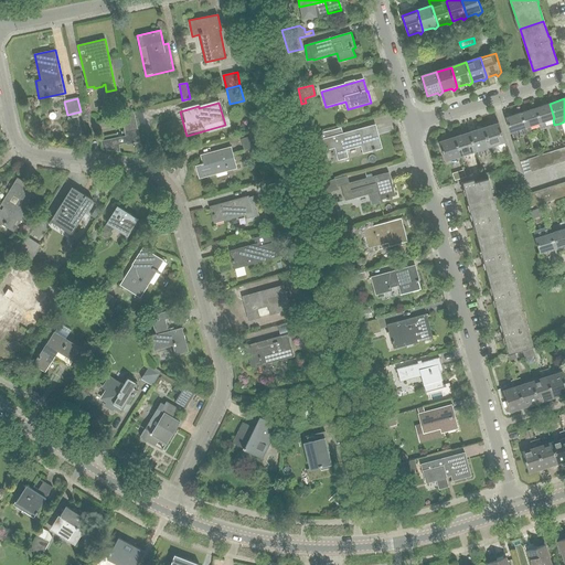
[(540,124),(537,124),(540,130),(545,128),(543,121),(553,119),(554,118),(550,104),(534,108),(540,124)]
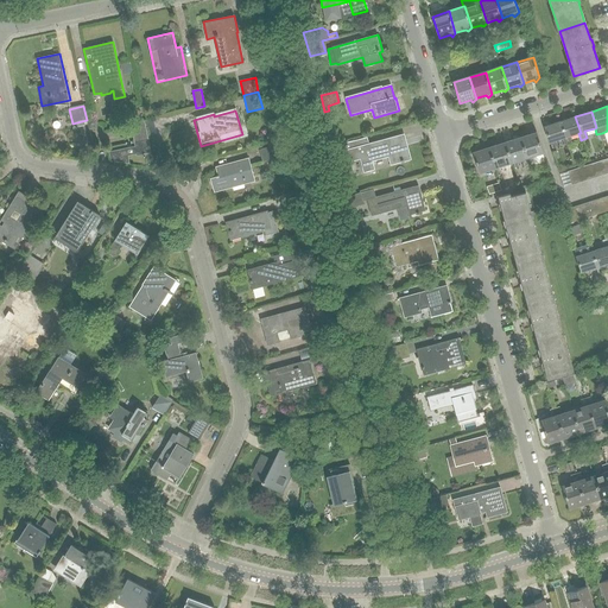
[(575,116),(559,121),(564,138),(563,138),(565,145),(571,143),(569,137),(578,133),(581,133),(575,116)]
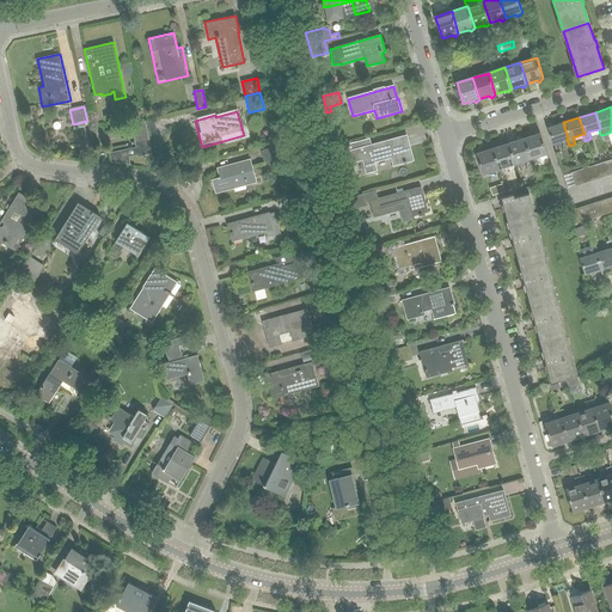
[(148,141),(145,122),(132,124),(135,144),(148,141)]
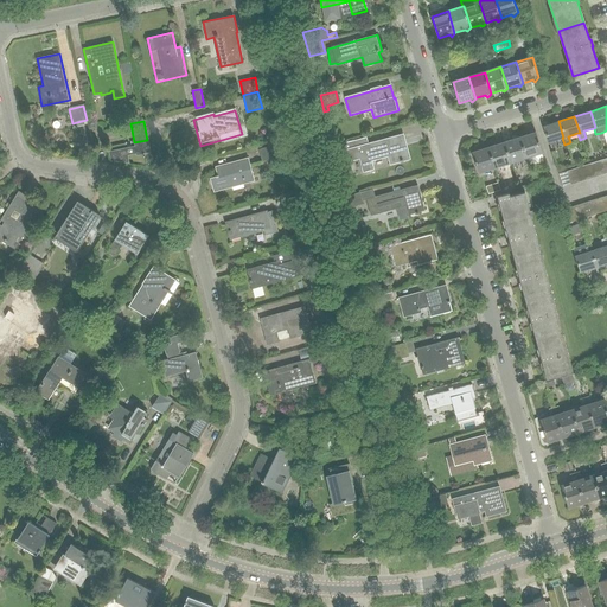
[(553,141),(562,138),(563,138),(558,121),(543,127),(548,142),(549,142),(550,148),(554,148),(553,141)]
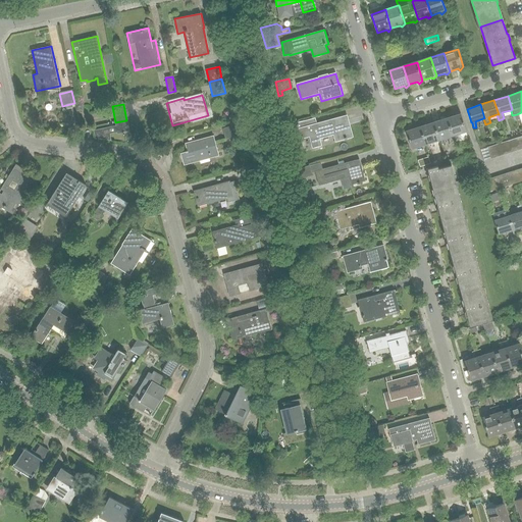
[(456,115),(447,118),(452,136),(466,132),(460,113),(456,113),(456,115)]
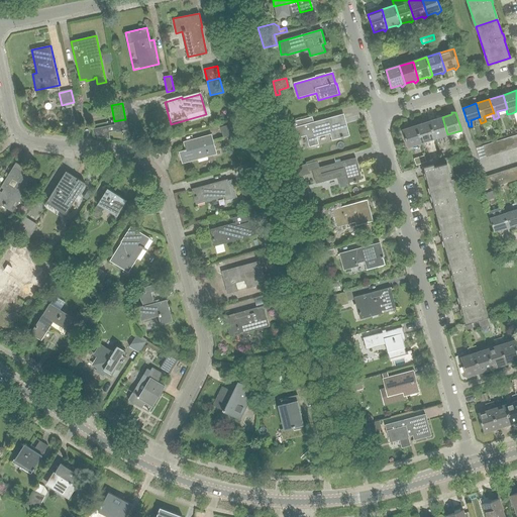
[(314,127),(313,123),(311,116),(286,123),(288,130),(293,129),(295,138),(306,134),(310,147),(318,144),(316,137),(330,133),(332,141),(348,136),(342,115),(327,119),(328,123),(314,127)]
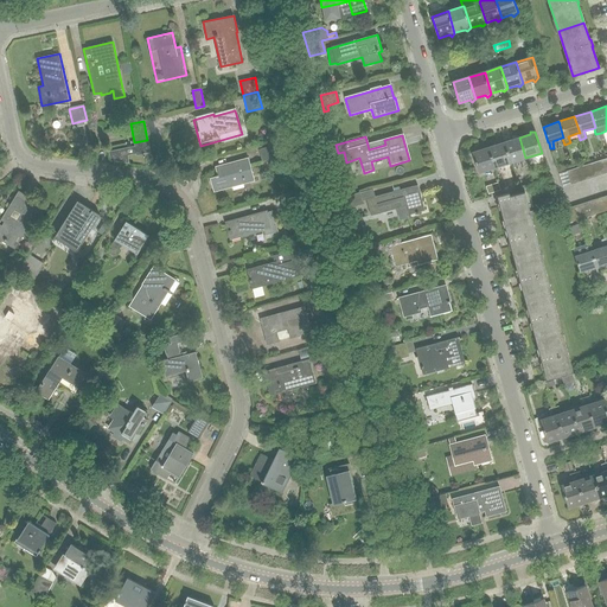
[(513,140),(504,142),(510,164),(525,158),(519,138),(515,136),(513,140)]
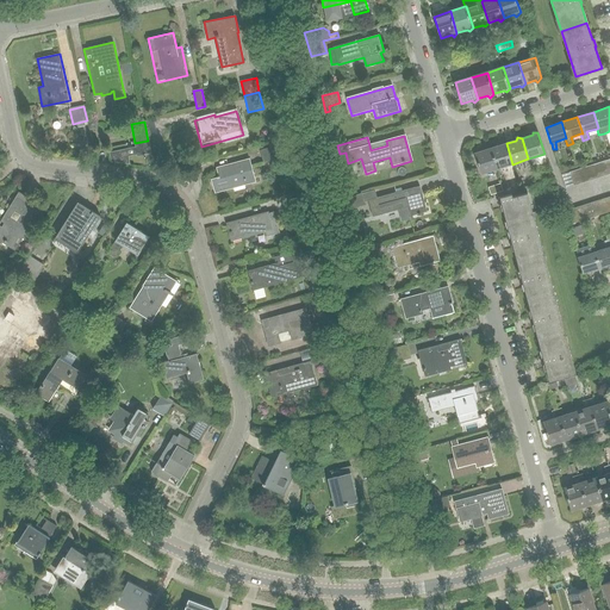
[(148,141),(135,143),(135,148),(110,153),(112,163),(130,165),(129,157),(137,156),(137,157),(151,155),(148,141)]
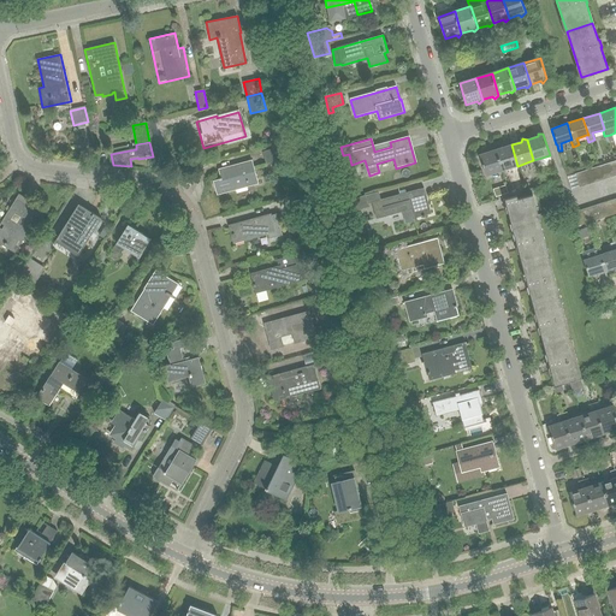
[(505,147),(495,150),(502,171),(517,166),(511,144),(510,144),(507,143),(505,147)]
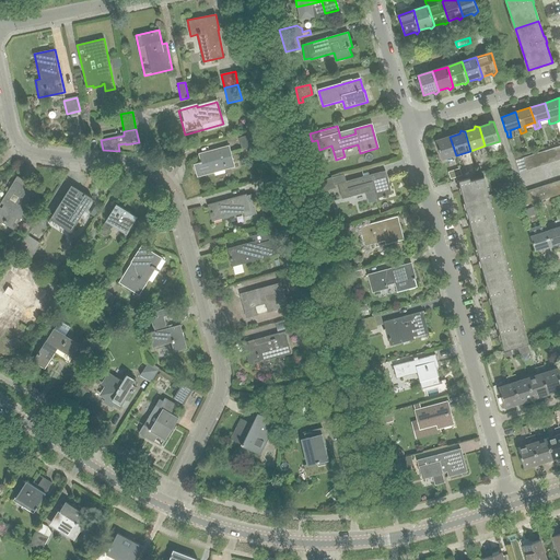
[(253,147),(249,136),(238,138),(242,150),(253,147)]
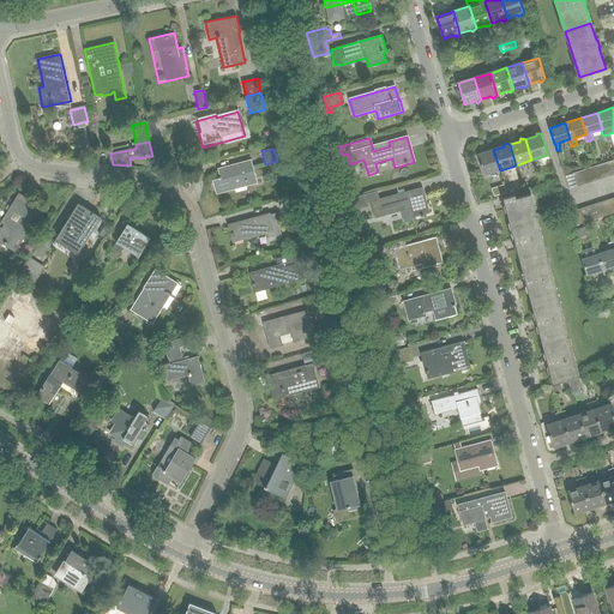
[(483,175),(500,170),(493,150),(493,149),(488,149),(488,151),(477,155),(483,175)]
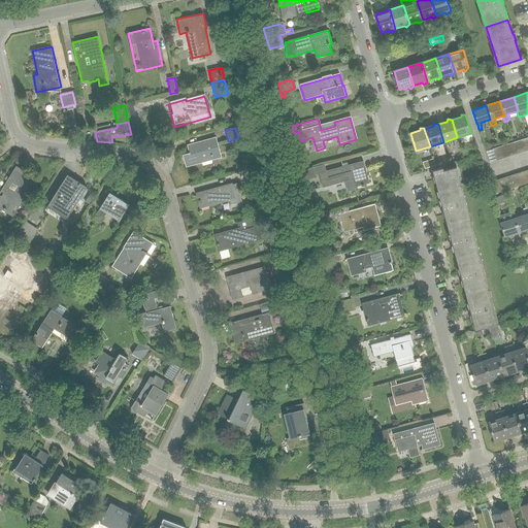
[(186,168),(221,158),(216,139),(187,147),(190,156),(183,157),(186,168)]
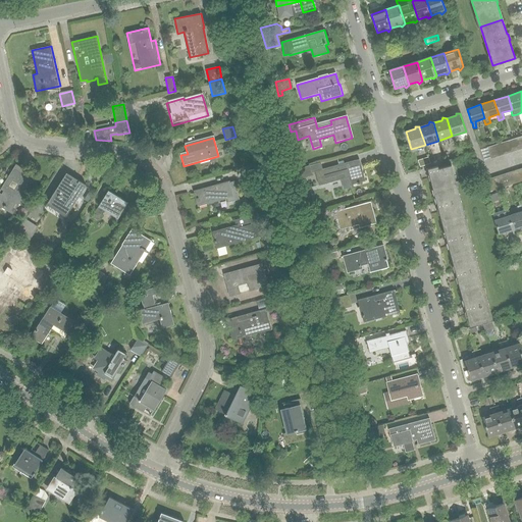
[(518,138),(512,140),(516,151),(521,149),(518,138)]
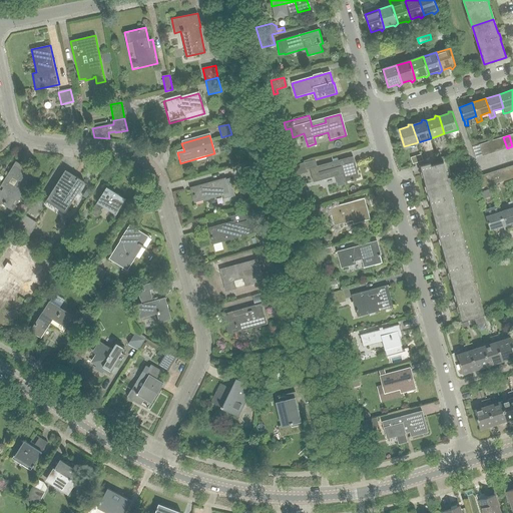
[(503,137),(497,139),(501,150),(507,148),(503,137)]
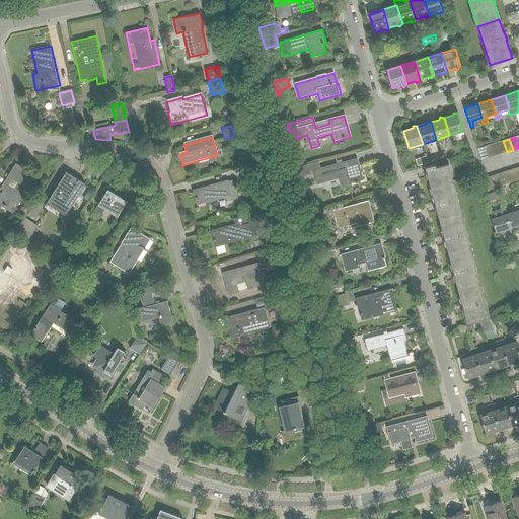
[(503,141),(497,142),(500,154),(507,152),(503,141)]
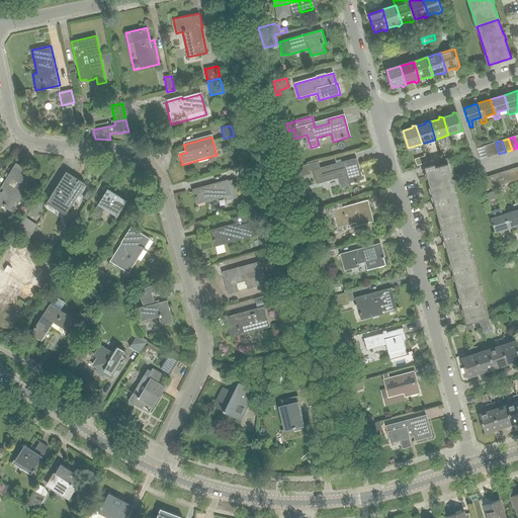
[(496,142),(490,144),(493,156),(499,154),(496,142)]
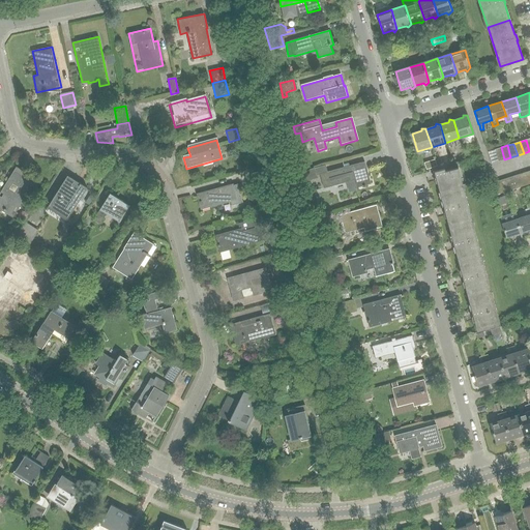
[(501,147),(494,149),(498,162),(504,159),(501,147)]
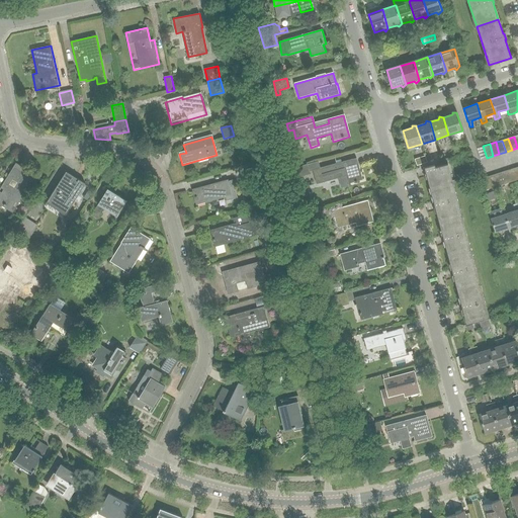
[(487,158),(483,146),(477,148),(481,160),(487,158)]
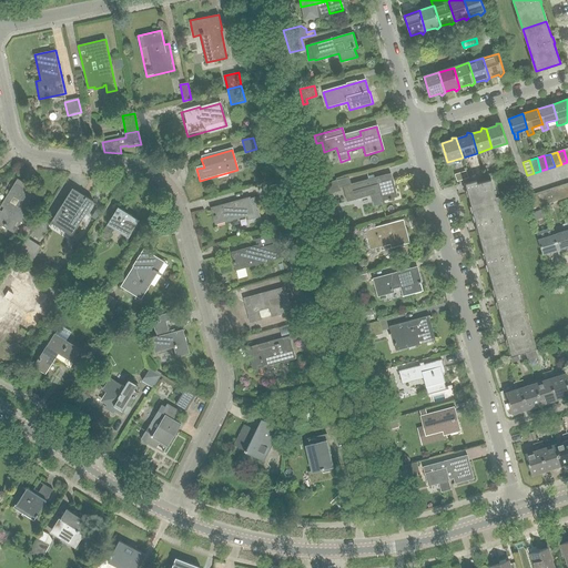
[(352,185),(343,188),(347,202),(356,200),(372,195),(374,205),(383,203),(382,202),(397,198),(392,174),(352,185)]
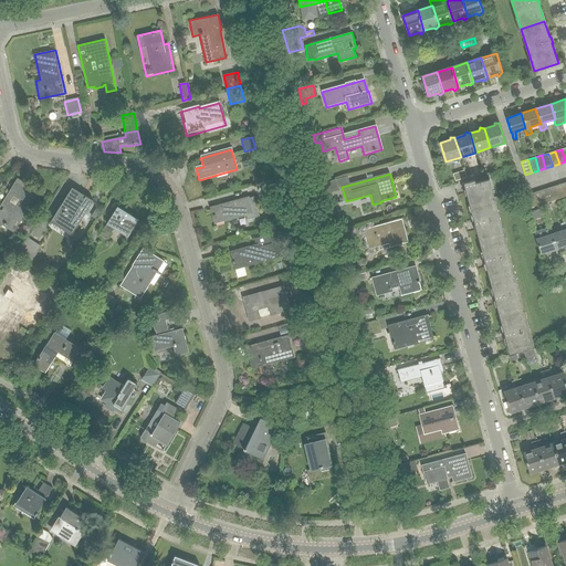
[(0,224),(13,233),(39,192),(17,179),(0,206),(0,224)]
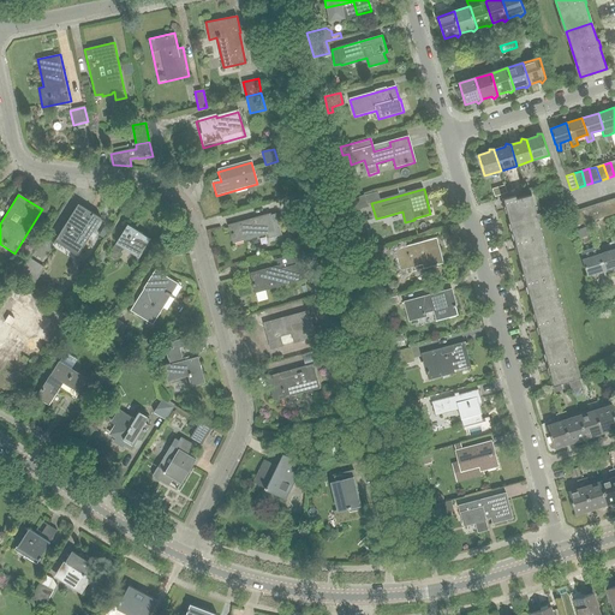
[(511,237),(539,230),(531,195),(515,199),(514,196),(501,199),(511,237)]
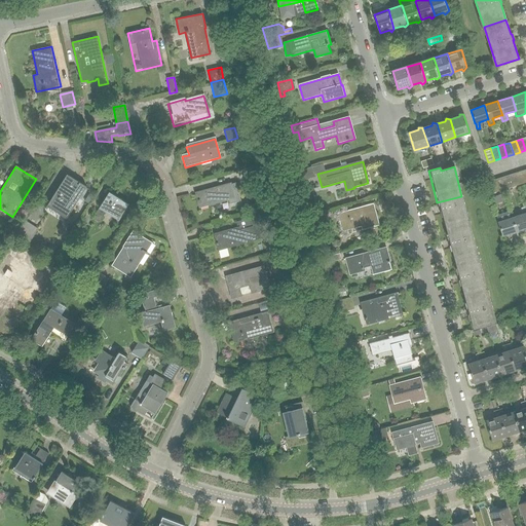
[(315,177),(312,167),(300,171),(303,180),(315,177)]
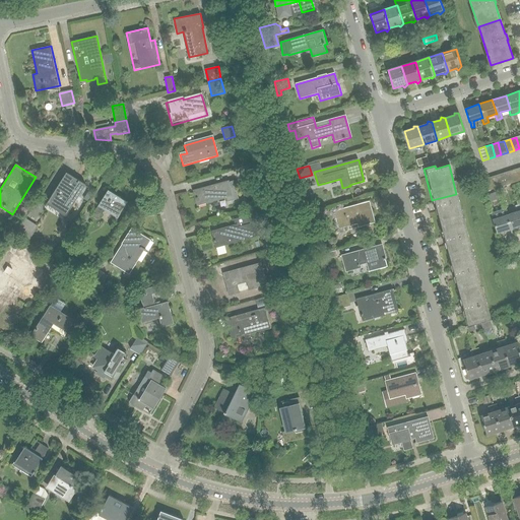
[(518,181),(515,169),(509,171),(513,183),(518,181)]
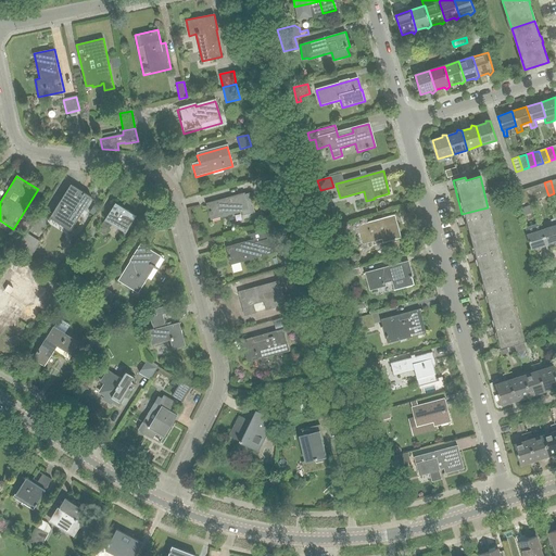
[(548,196),(544,182),(538,185),(542,198),(548,196)]
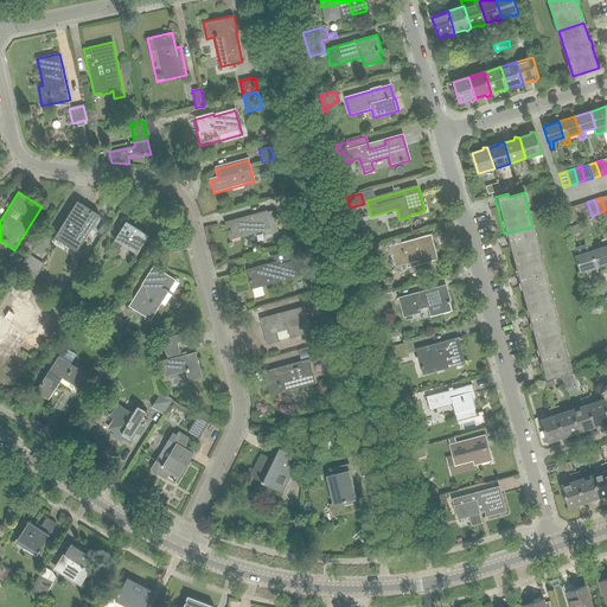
[(592,216),(587,202),(580,204),(585,217),(592,216)]
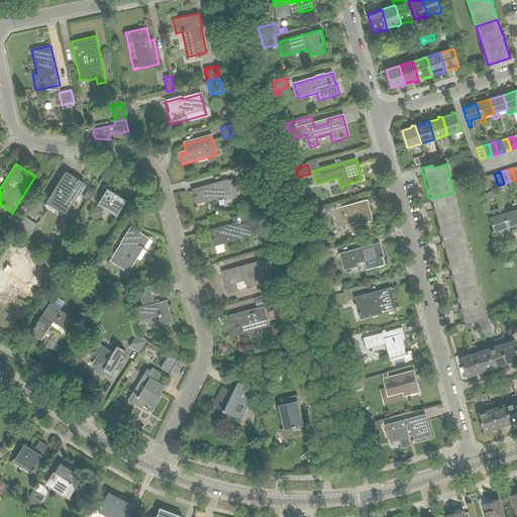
[(62,218),(83,185),(65,173),(43,207),(62,218)]
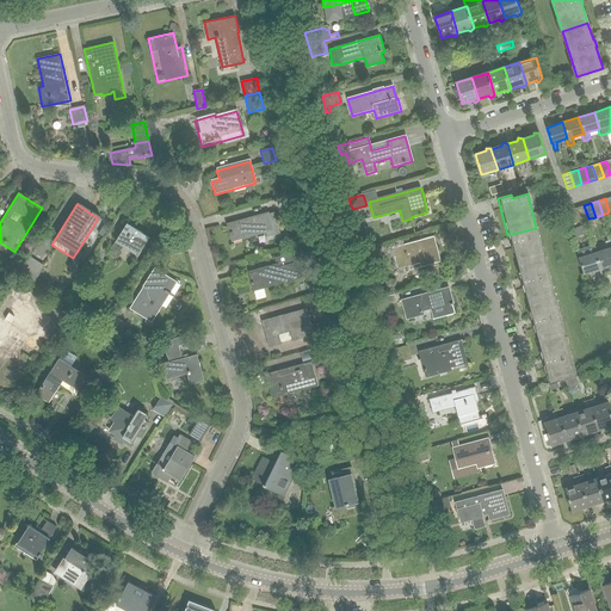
[(588,218),(584,205),(578,208),(581,221),(588,218)]
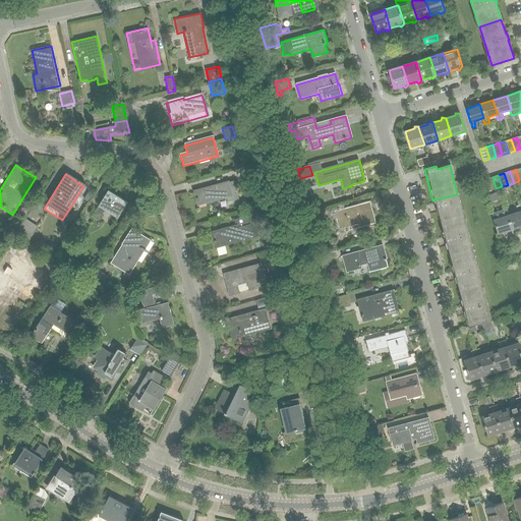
[(496,188),(493,177),(486,179),(490,190),(496,188)]
